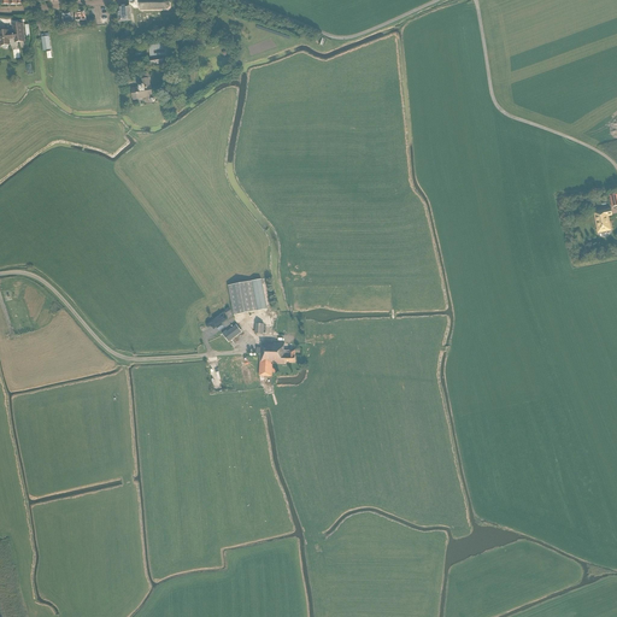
[(140,9),(140,11),(168,12),(170,9),(170,4),(168,0),(147,0),(140,0),(140,3),(134,3),(134,9),(140,9)]
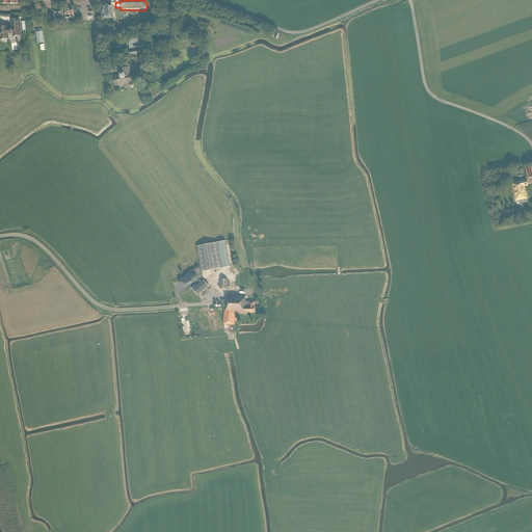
[(112,5),(102,5),(103,19),(113,19),(112,5)]
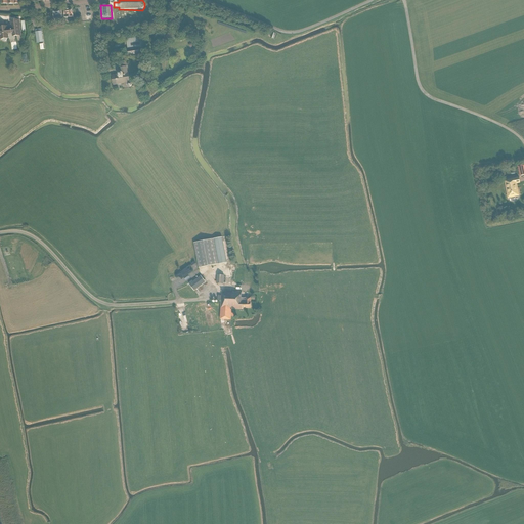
[(63,9),(64,18),(74,17),(73,8),(63,9)]
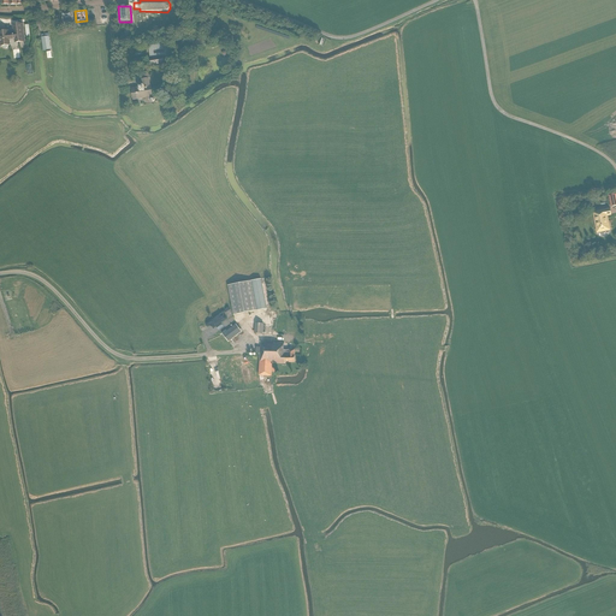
[(63,12),(63,19),(64,23),(73,22),(72,18),(73,18),(72,11),(63,12)]
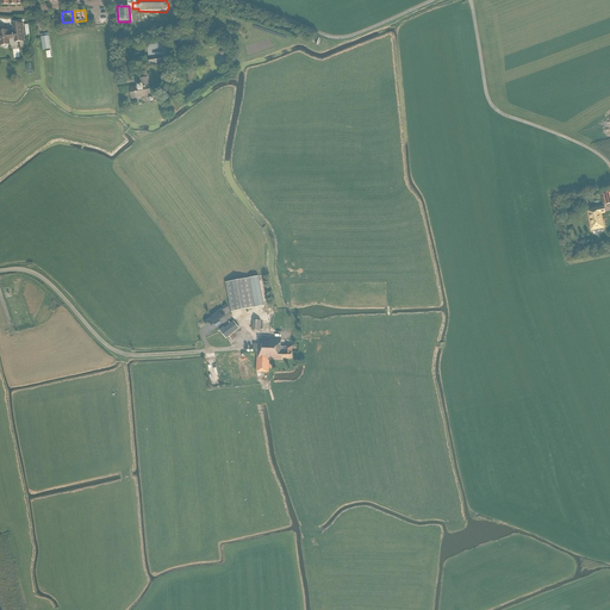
[(10,41),(14,41),(16,43),(25,42),(23,24),(13,25),(14,32),(10,33),(8,31),(0,31),(0,37),(1,47),(4,45),(4,47),(5,48),(6,48),(7,48),(8,47),(8,45),(11,45),(10,41)]
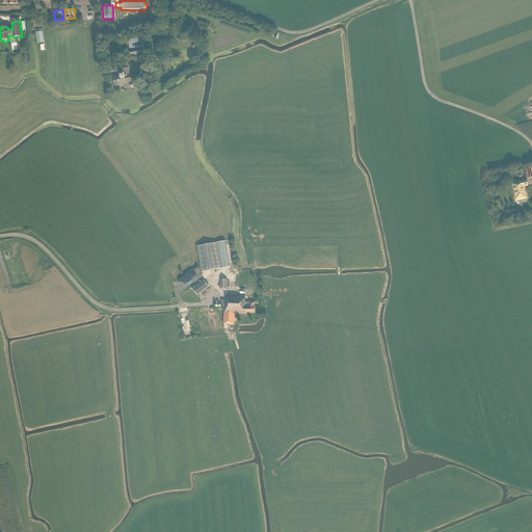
[(143,55),(147,54),(145,48),(147,48),(144,37),(128,40),(130,50),(131,57),(143,55)]
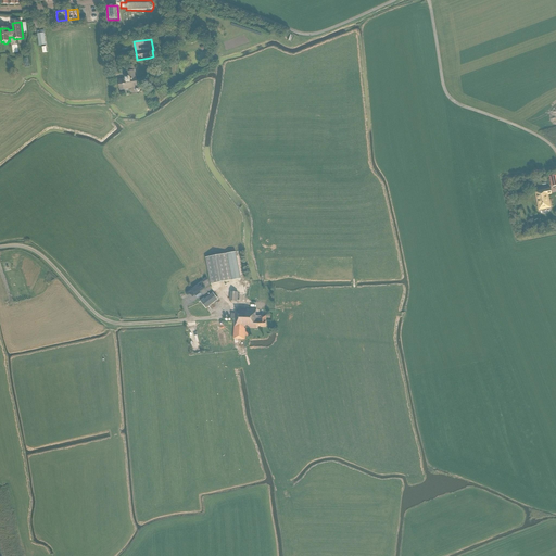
[(139,89),(138,87),(137,77),(135,77),(134,72),(136,71),(136,67),(129,68),(129,72),(128,73),(128,77),(126,78),(126,79),(122,80),(118,80),(121,90),(133,88),(137,92),(139,91),(140,90),(139,89)]
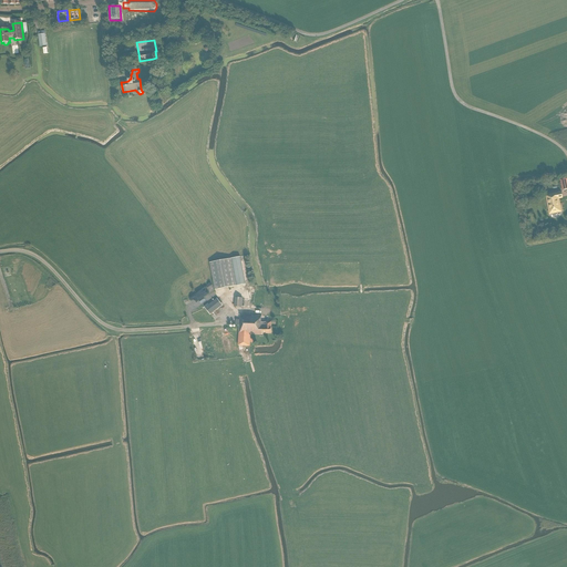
[(546,195),(549,215),(562,213),(559,199),(563,198),(563,196),(562,192),(546,195)]
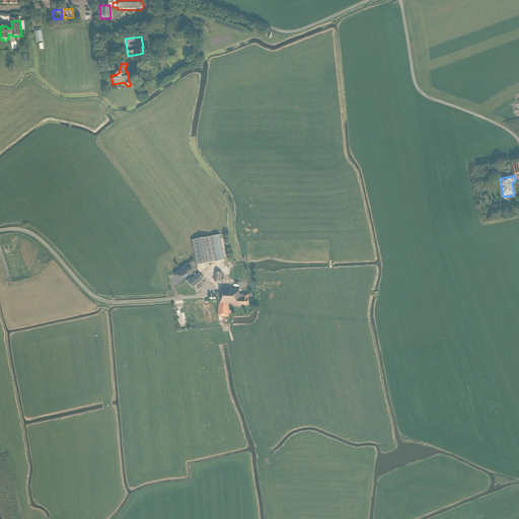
[(192,240),(197,266),(225,261),(220,235),(192,240)]
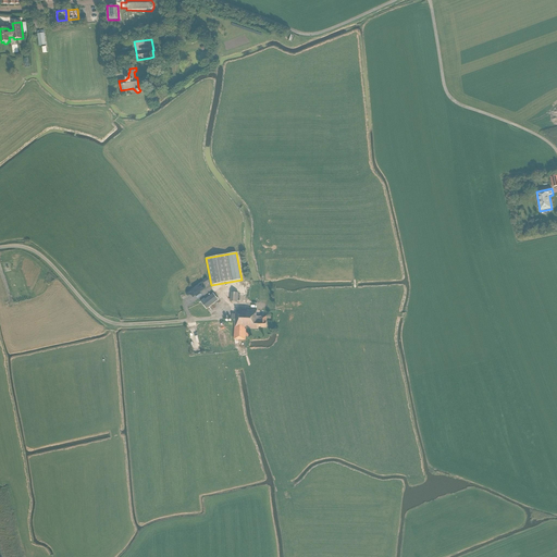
[(200,300),(207,309),(219,300),(213,294),(205,301),(202,298),(200,300)]
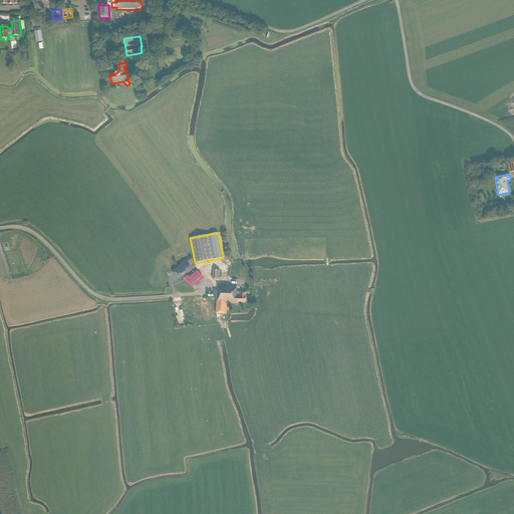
[(214,290),(214,294),(217,294),(216,313),(227,314),(227,303),(239,303),(239,302),(246,302),(247,296),(246,296),(246,292),(237,292),(237,287),(218,286),(217,290),(214,290)]
